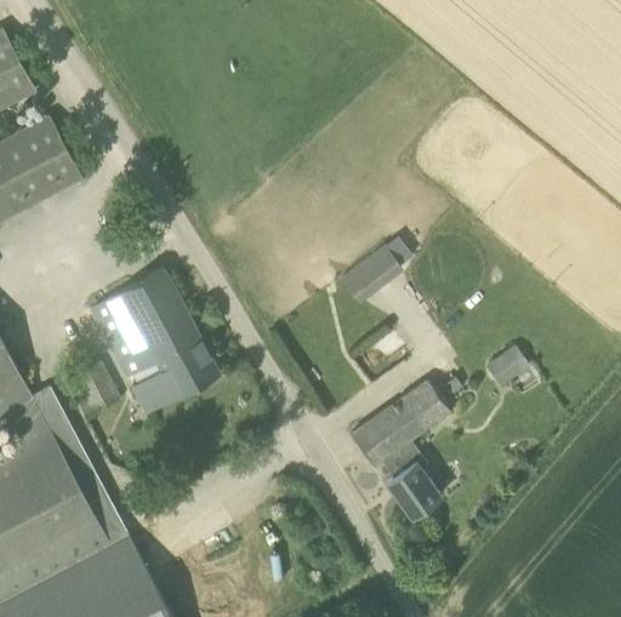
[(3,30),(0,32),(0,415),(5,413),(23,447),(0,460),(0,599),(108,541),(33,398),(0,337),(0,222),(83,178),(50,118),(0,144),(0,110),(35,92),(3,30)]
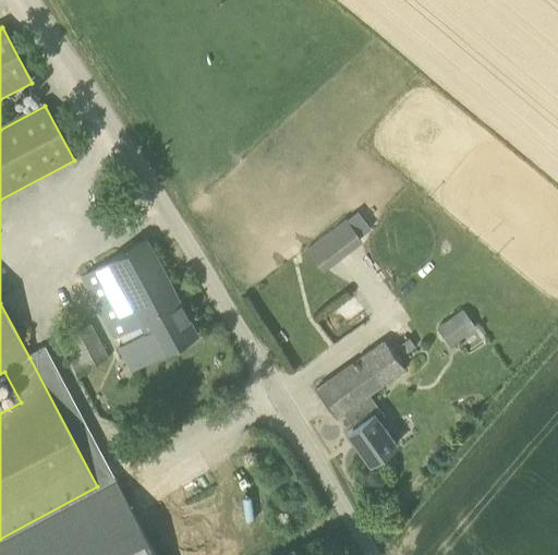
[(347,218),(305,249),(323,273),(364,242),(347,218)]
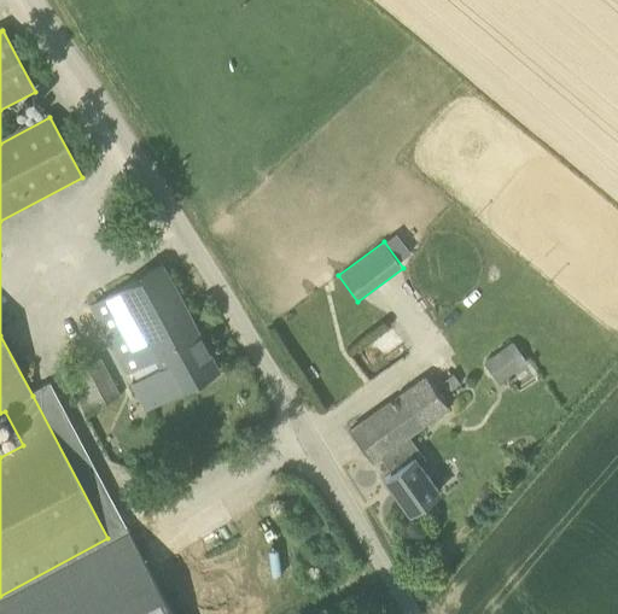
[(133,386),(146,413),(220,374),(163,269),(91,308),(128,376),(157,362),(162,370),(133,386)]
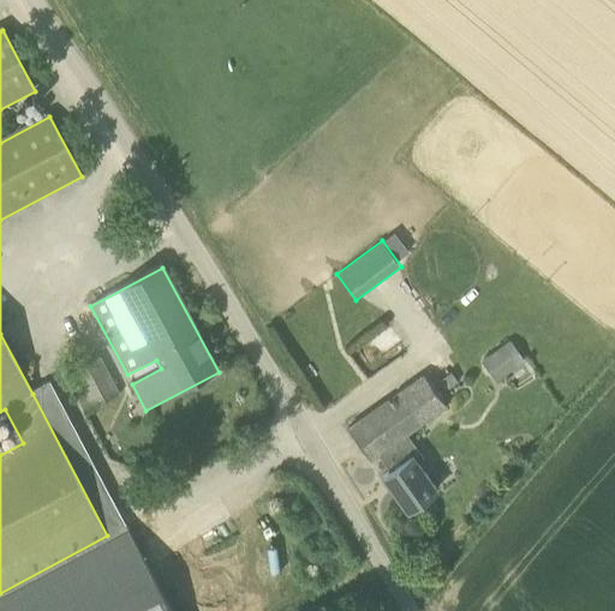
[(496,384),(525,364),(511,342),(482,363),(496,384)]
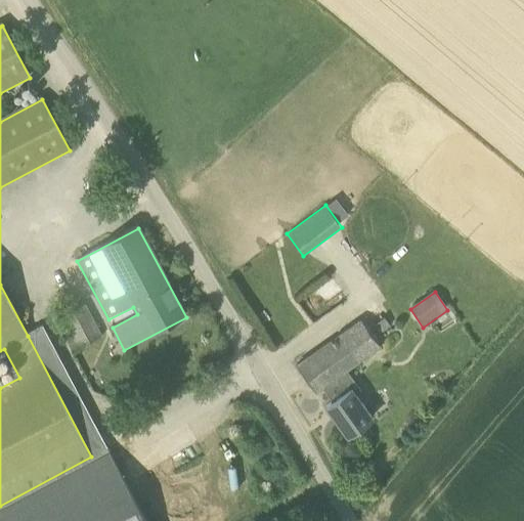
[(86,306),(61,318),(78,351),(102,340),(86,306)]
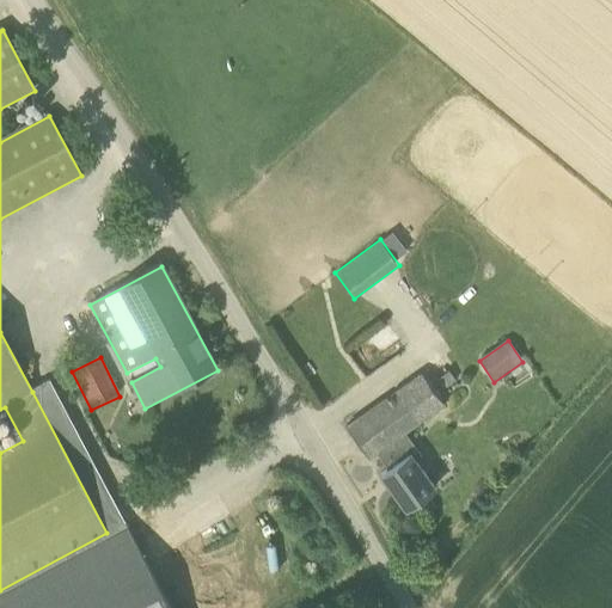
[(404,435),(444,406),(422,378),(347,428),(369,460),(377,454),(389,472),(380,477),(405,511),(435,490),(416,464),(422,460),(404,435)]
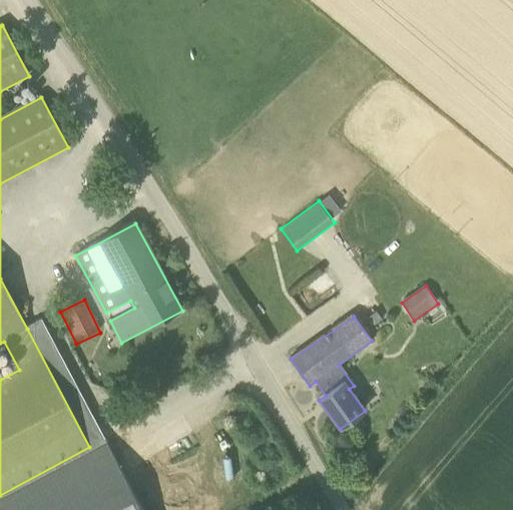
[(89,447),(0,495),(0,509),(142,509),(116,459),(107,442),(43,321),(27,329),(89,447)]
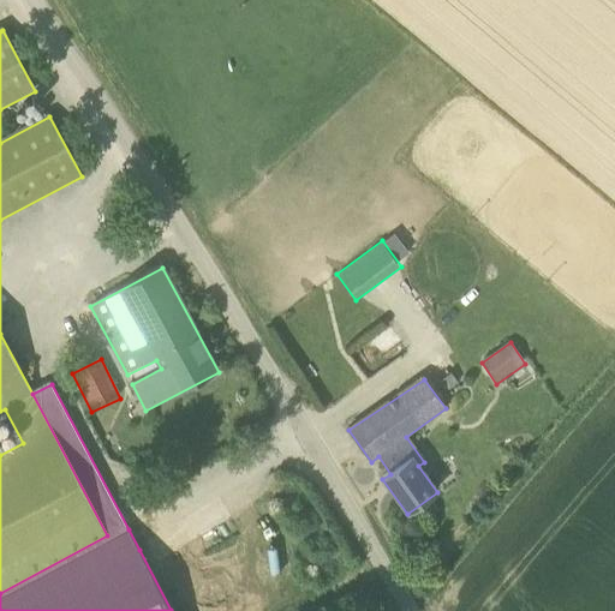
All buildings are outlined.
